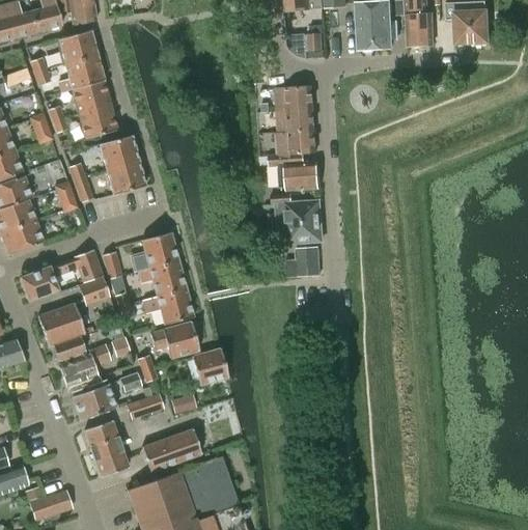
[(34,10),(39,31),(64,24),(57,0),(42,0),(44,8),(34,10)]
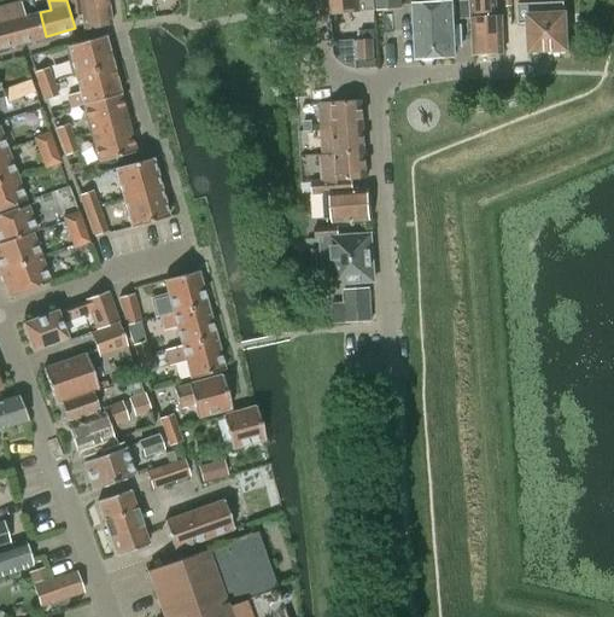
[(71,0),(74,13),(85,12),(87,29),(113,23),(110,0),(71,0)]
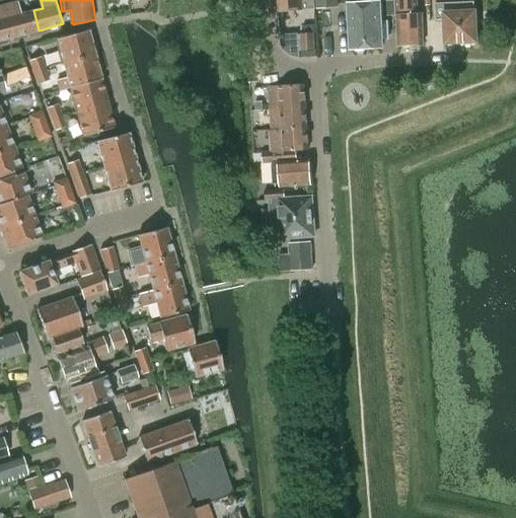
[(278,0),(280,10),(307,7),(308,7),(308,2),(304,2),(303,0),(278,0)]
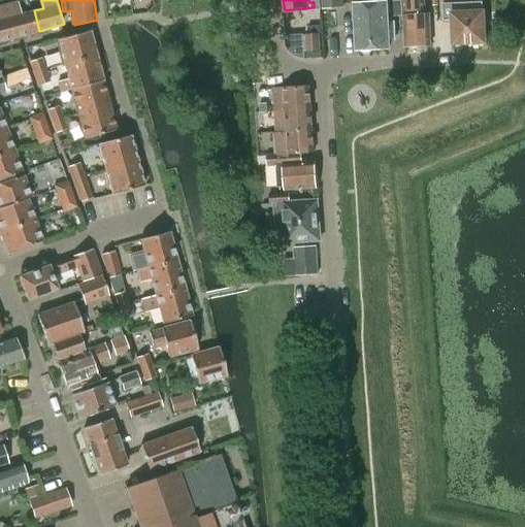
[(389,0),(389,1),(357,2),(359,47),(362,47),(365,51),(372,51),(375,46),(392,45),(391,38),(397,38),(396,21),(390,22),(390,14),(404,14),(403,0),(389,0)]
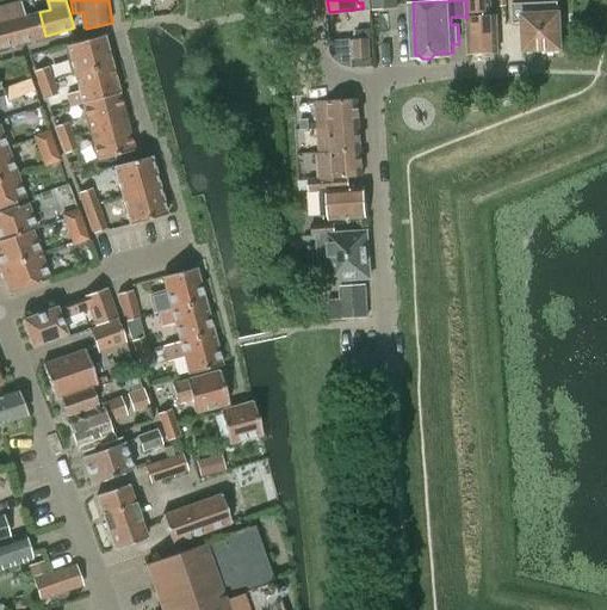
[(468,0),(469,17),(470,53),(501,50),(500,14),(491,16),(490,11),(495,11),(494,0),(468,0)]
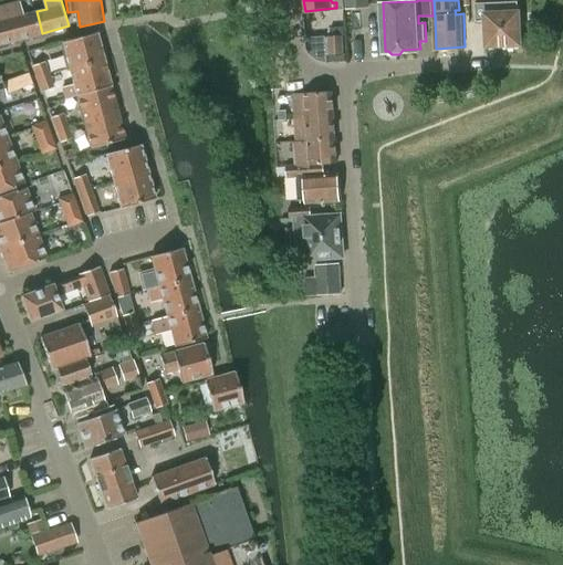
[(479,20),(488,20),(489,45),(507,45),(510,48),(518,48),(520,44),(522,44),(521,25),(524,23),(524,16),(521,13),(521,11),(520,0),(481,2),(478,2),(479,13),(479,20)]
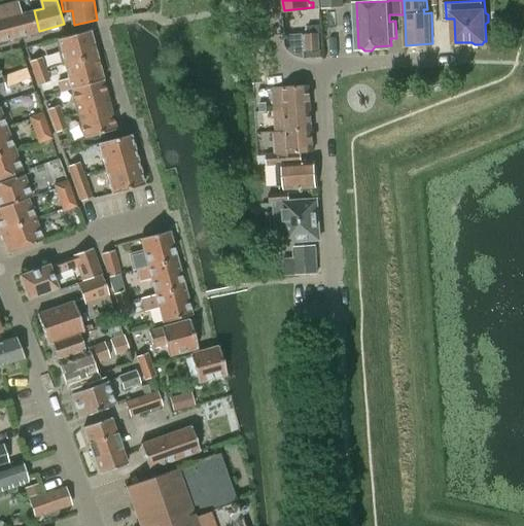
[(15,37),(39,31),(34,10),(24,13),(21,1),(6,4),(15,37)]
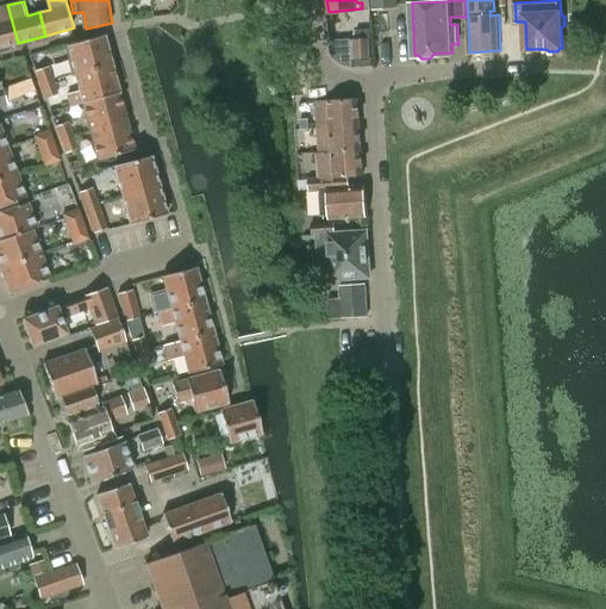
[(0,48),(18,43),(7,5),(0,6),(0,48)]
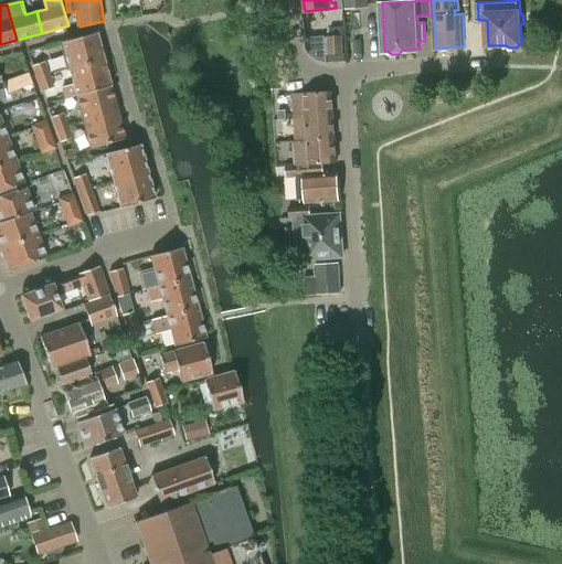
[(71,67),(105,59),(98,32),(64,41),(71,67)]
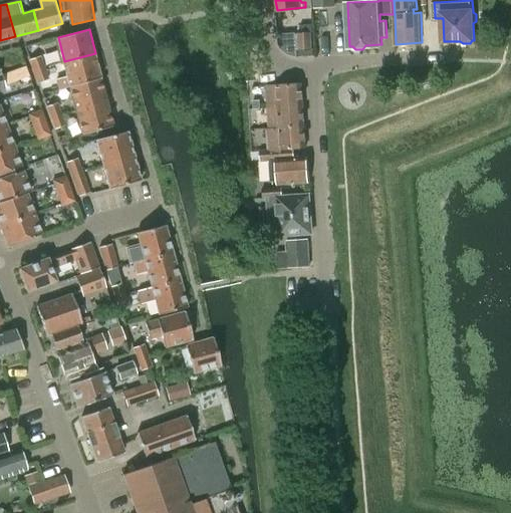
[(296,29),(279,29),(279,35),(280,43),(284,49),(290,54),(297,55),(297,51),(296,29)]
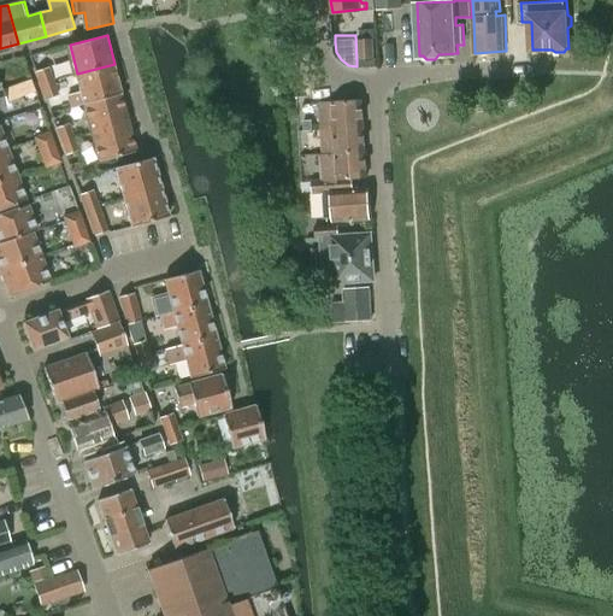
[(376,37),(359,40),(361,59),(361,60),(378,58),(376,37)]
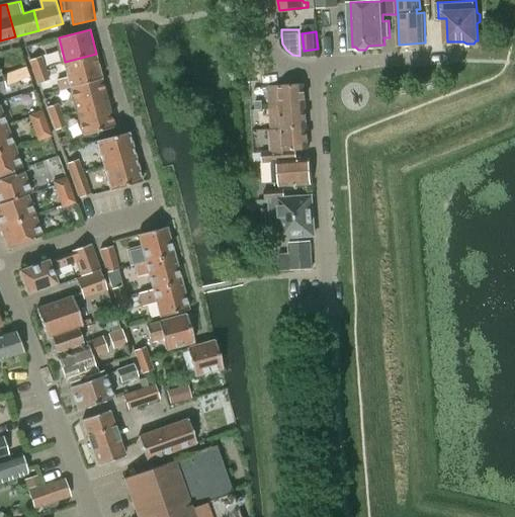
[(96,54),(65,62),(70,77),(61,80),(63,89),(72,86),(103,78),(96,54)]
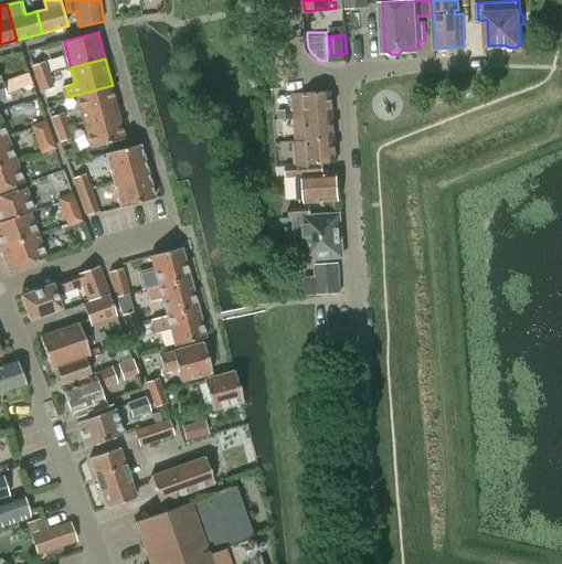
[(40,77),(51,74),(46,61),(35,65),(40,77)]
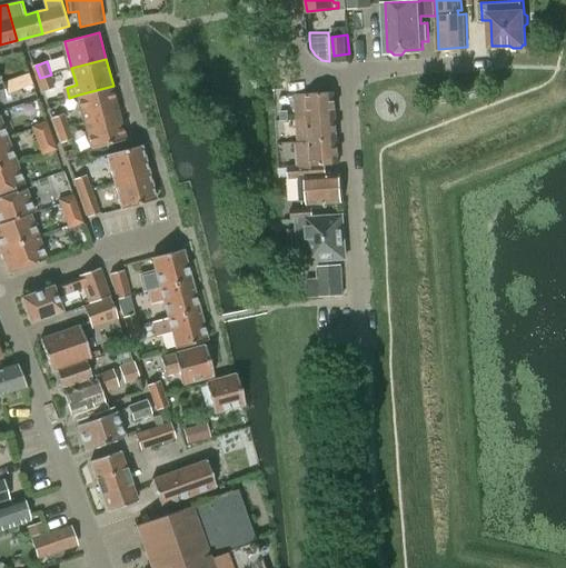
[(56,86),(51,75),(40,78),(45,90),(56,86)]
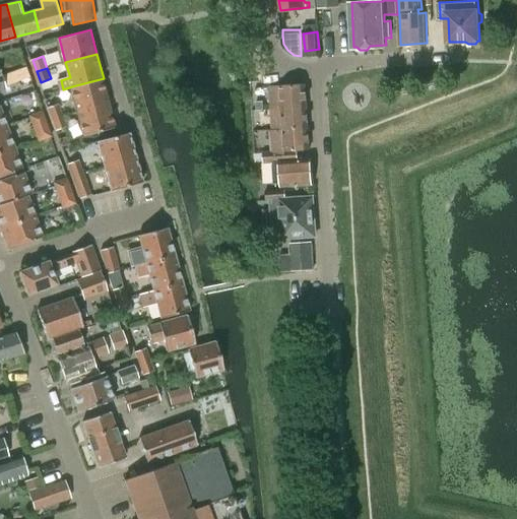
[(110,103),(104,78),(72,86),(78,111),(110,103)]
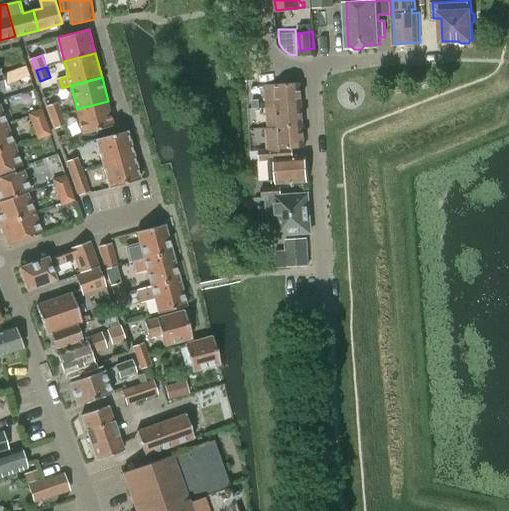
[(303,83),(269,85),(270,106),(304,104),(303,83)]
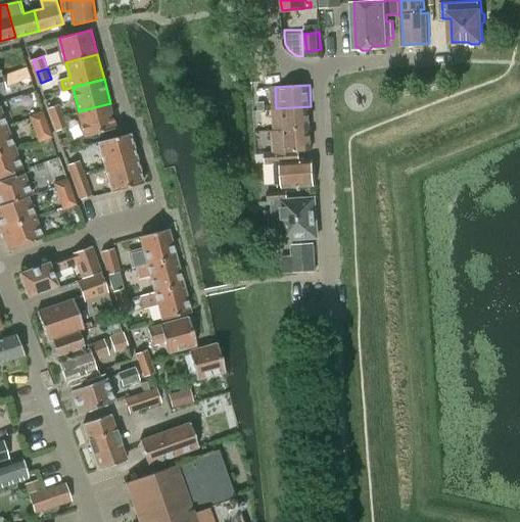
[(117,128),(110,103),(79,111),(86,136),(117,128)]
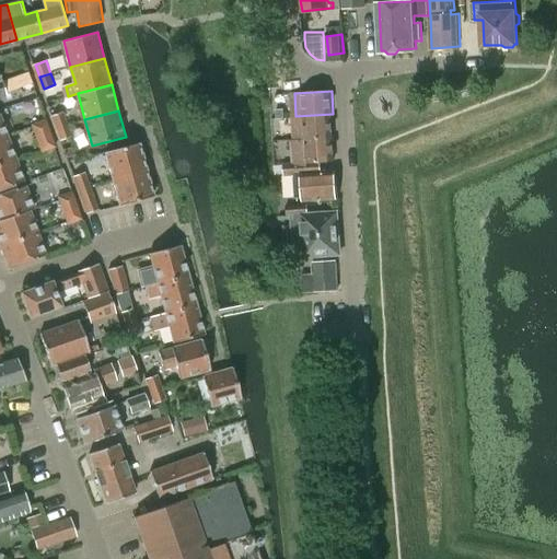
[(58,128),(69,124),(65,112),(54,116),(58,128)]
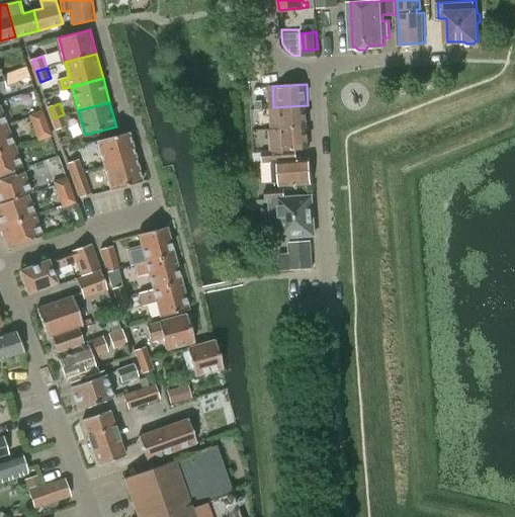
[(0,104),(0,128),(9,125),(1,104),(0,104)]
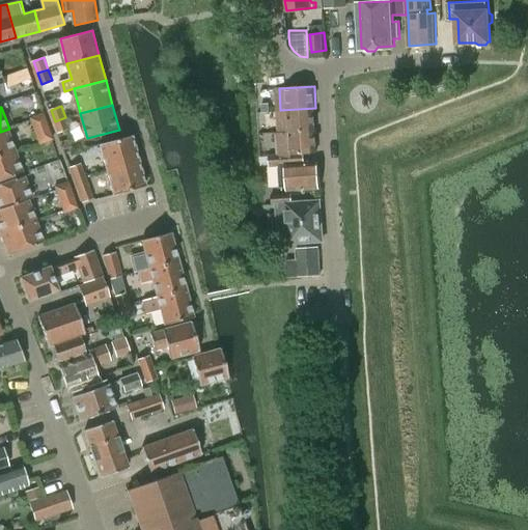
[(315,108),(280,110),(281,132),(292,131),(292,132),(317,130),(315,108)]
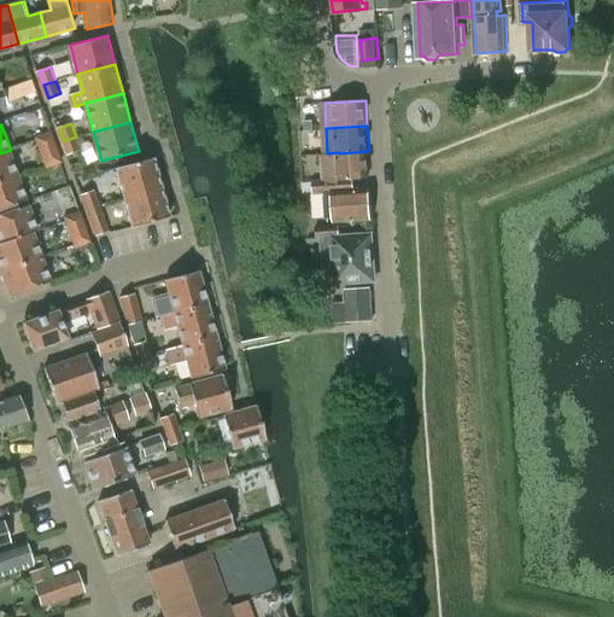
[(56,140),(53,132),(37,137),(40,146),(56,140)]
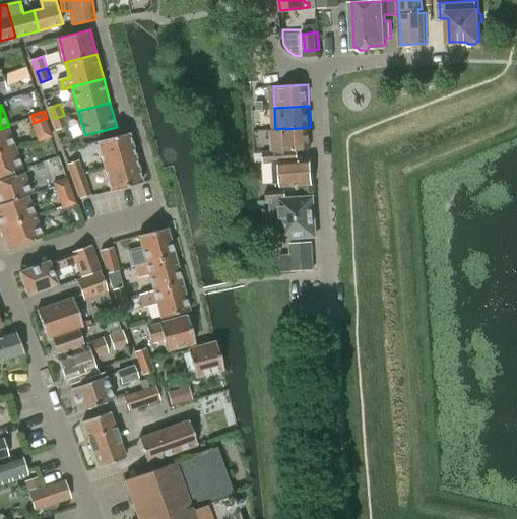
[(68,126),(64,115),(54,119),(58,130),(68,126)]
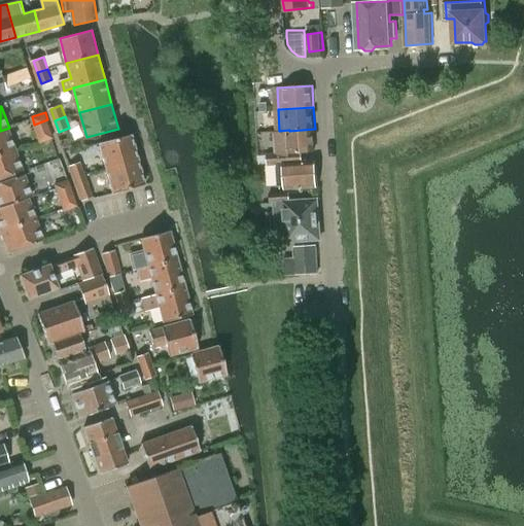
[(50,128),(47,119),(34,125),(37,133),(50,128)]
